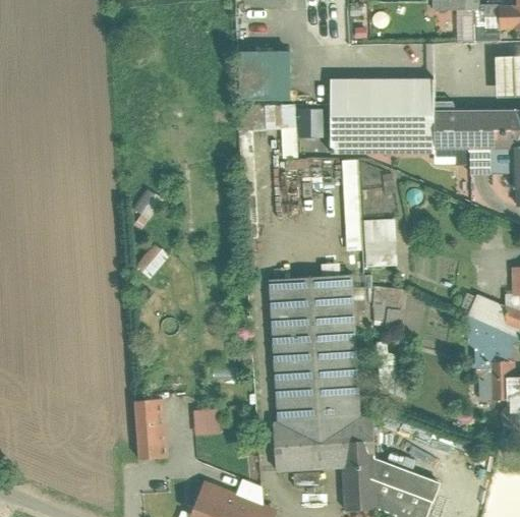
[(431,0),(432,10),(479,9),(478,0),(431,0)]
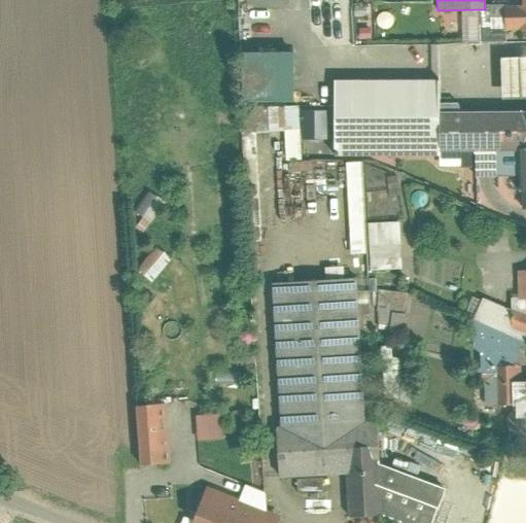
[(524,0),(524,3),(489,4),(489,29),(525,28),(525,0),(524,0)]
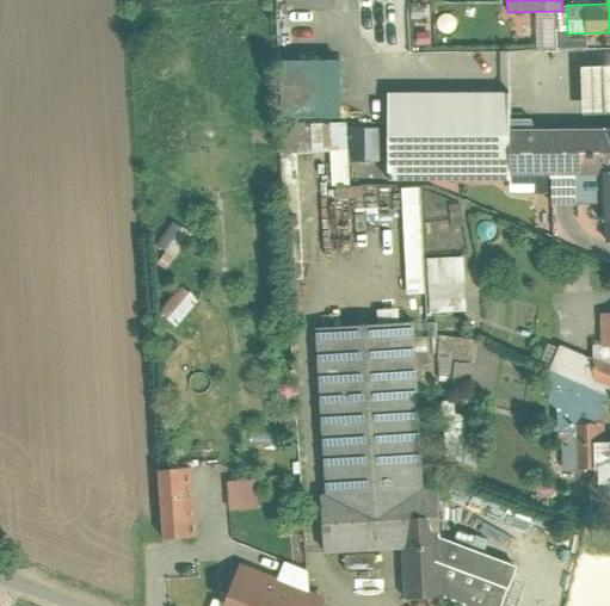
[(609,47),(580,48),(584,117),(609,115),(609,47)]
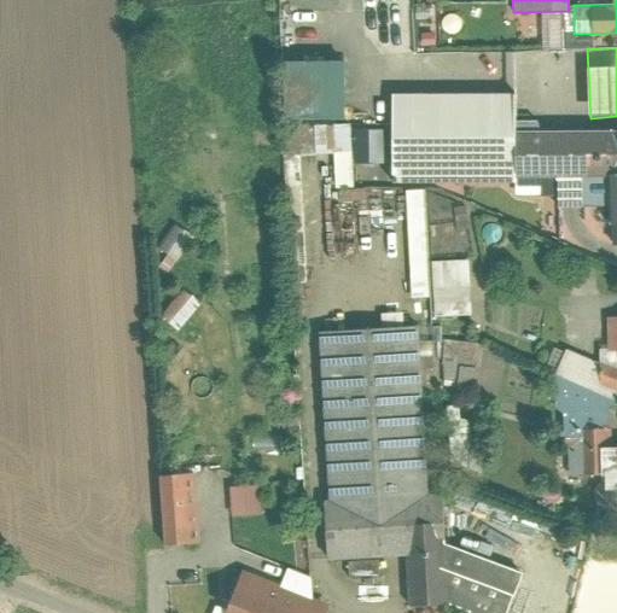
[(286,122),(345,120),(344,62),(285,63),(286,122)]
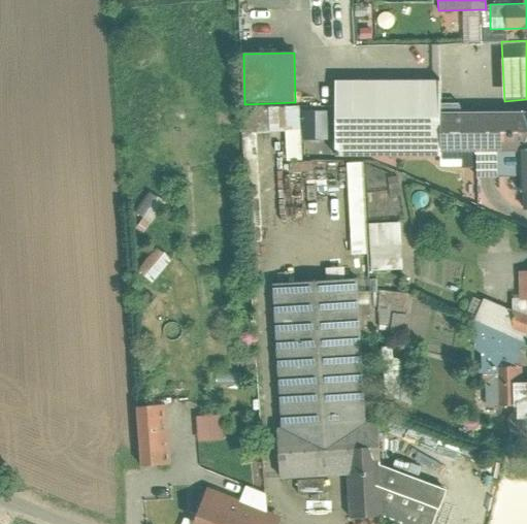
[(440,80),(336,82),(336,157),(440,156),(440,80)]
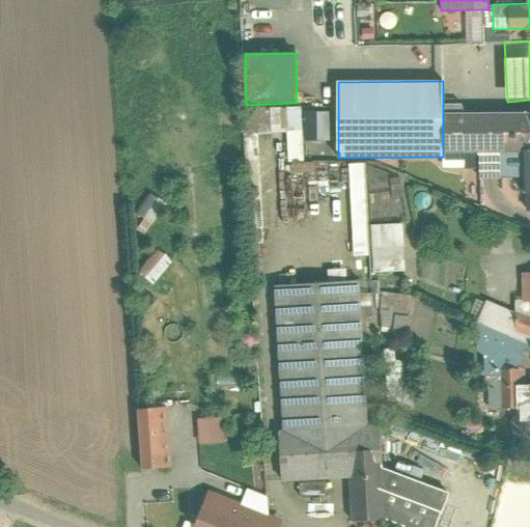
[(301,105),(269,106),(270,131),(285,131),(302,130),(301,105)]
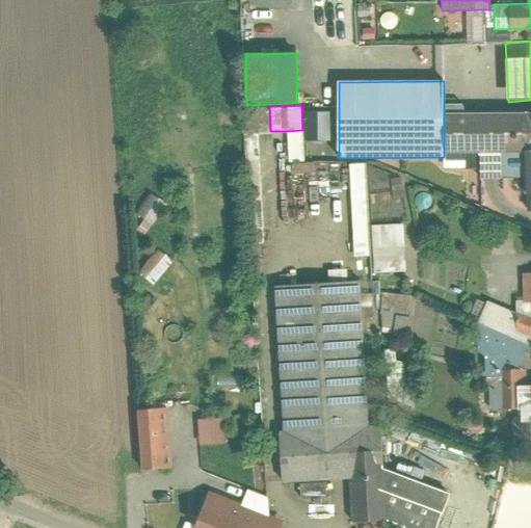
[(306,138),(330,138),(329,110),(306,111),(306,138)]
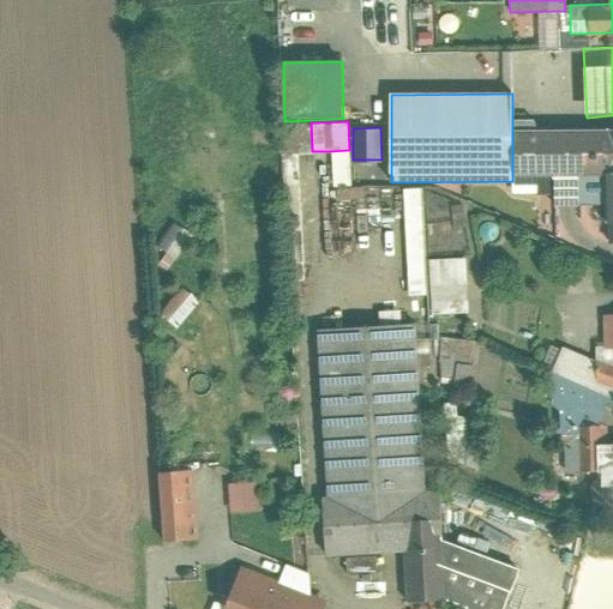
[(608,243),(612,242),(612,128),(514,131),(515,179),(608,178),(608,243)]
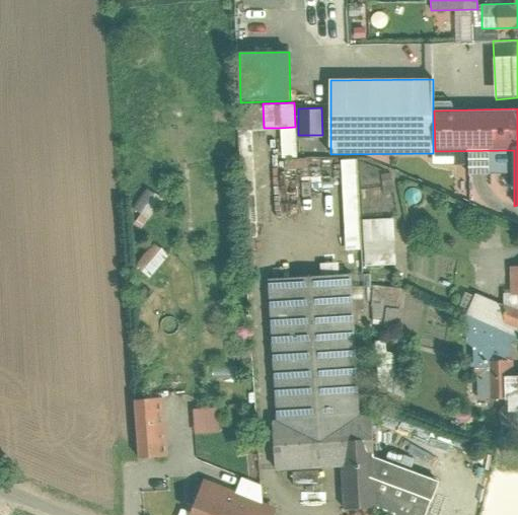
[(296,157),(295,127),(279,128),(280,157),(296,157)]
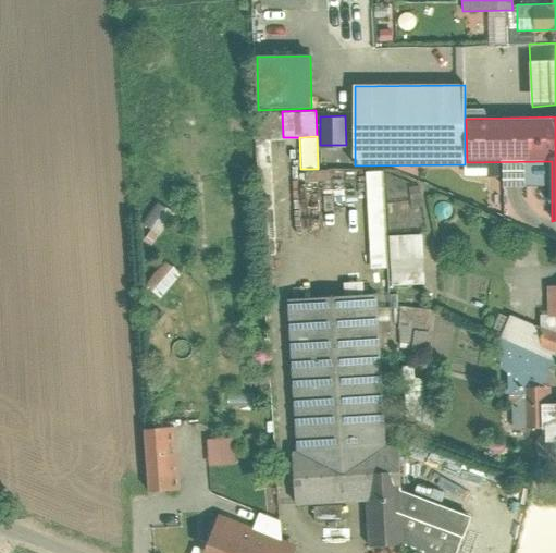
[(383,170),(366,170),(370,267),(388,266),(383,170)]
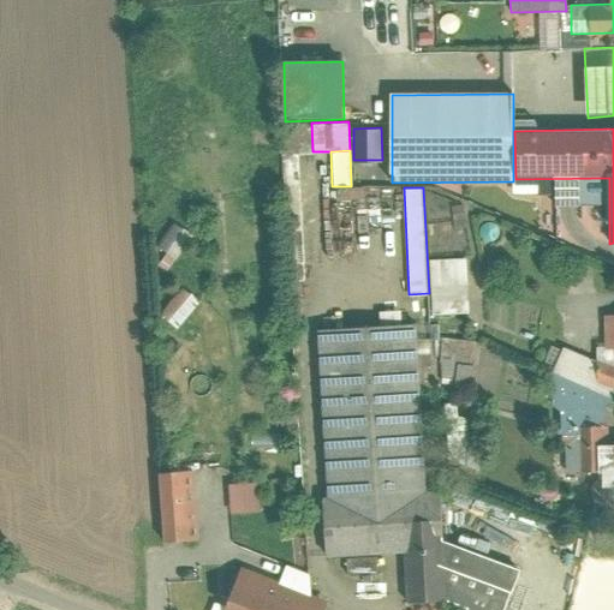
[(158,246),(174,259),(192,235),(174,223),(158,246)]
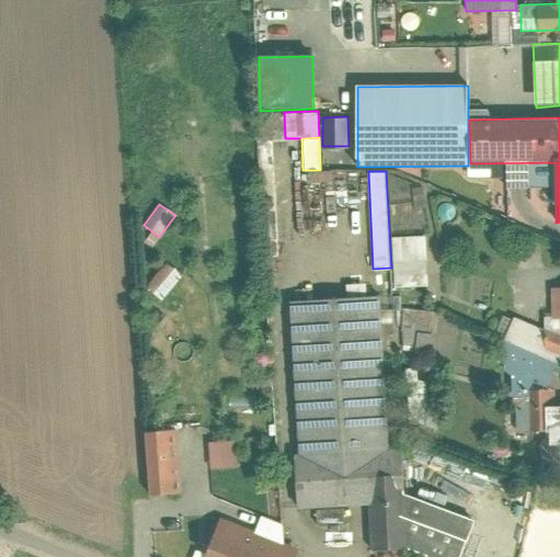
[(393,285),(427,284),(425,235),(391,237),(393,285)]
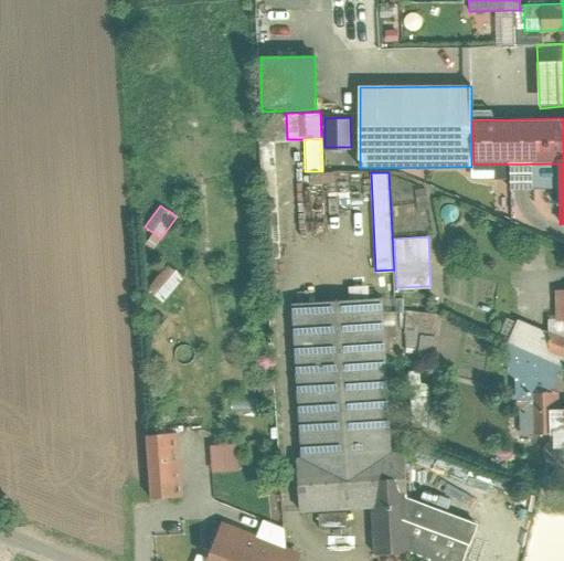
[(147,289),(162,302),(183,276),(168,263),(147,289)]
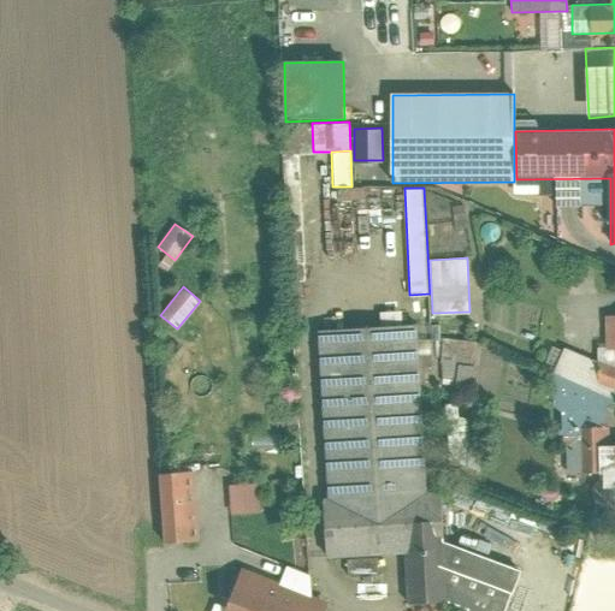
[(613,396),(614,390),(614,315),(607,315),(608,363),(565,346),(554,374),(613,396)]
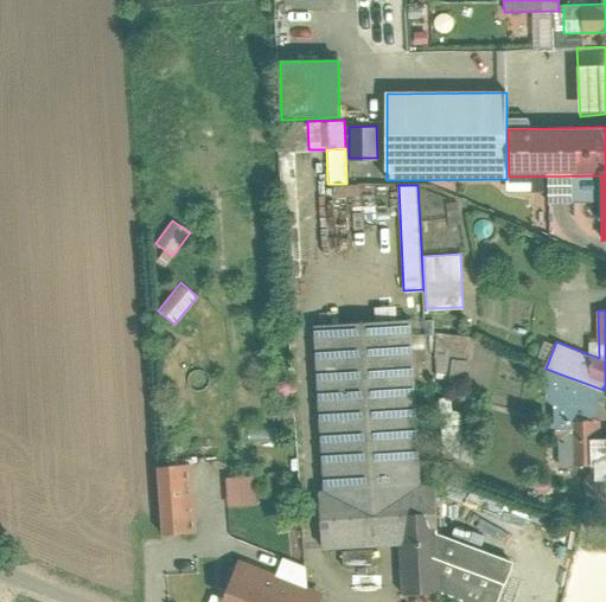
[(409,322),(307,328),(321,549),(396,544),(399,596),(438,594),(434,533),(431,487),(420,488),(409,322)]
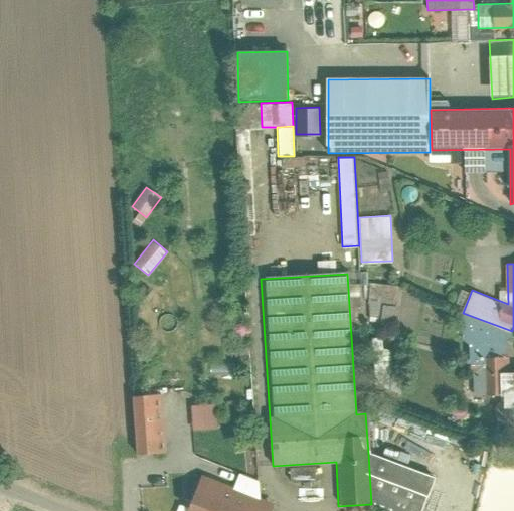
[(367,316),(382,318),(381,321),(397,323),(399,307),(393,306),(395,285),(370,283),(367,316)]
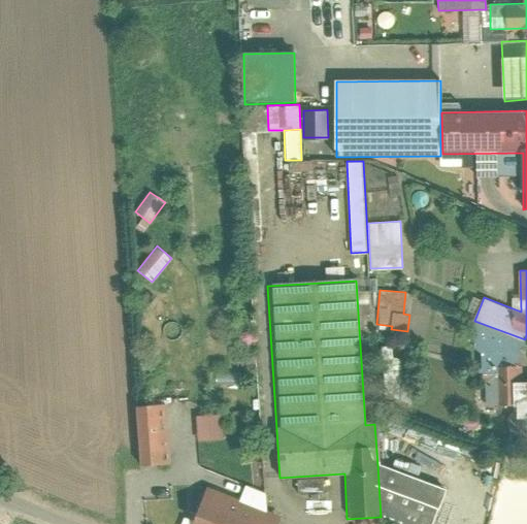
[(483,354),(484,374),(497,374),(497,366),(518,365),(518,351),(525,341),(473,322),(474,348),(483,354)]
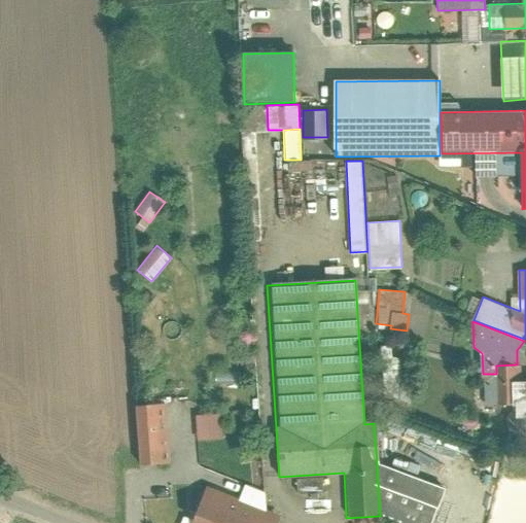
[(483,374),(484,406),(513,405),(514,420),(525,419),(525,382),(521,382),(520,364),(517,364),(496,365),(496,374),(483,374)]
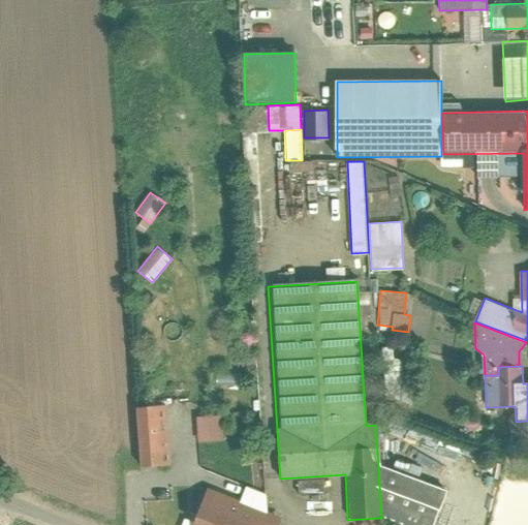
[(141,465),(171,463),(166,403),(136,405),(141,465)]
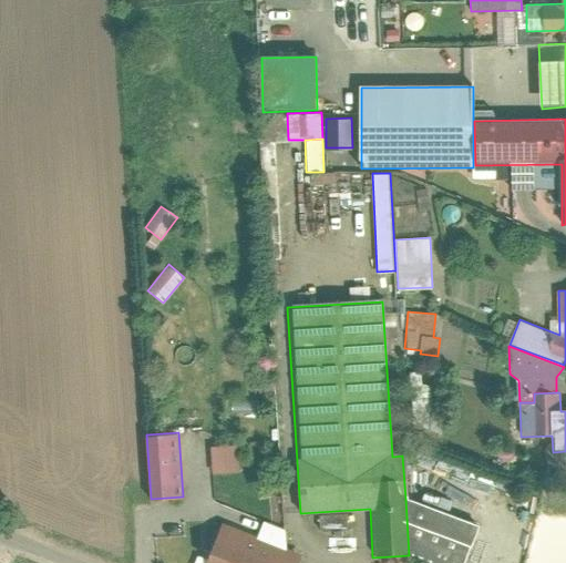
[(211,447),(213,473),(238,471),(237,444),(211,447)]
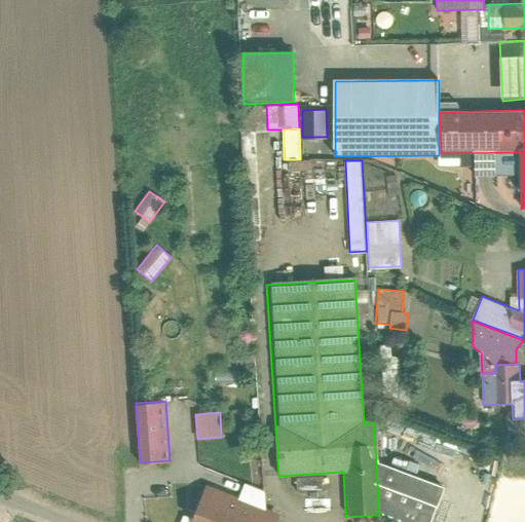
[(432,521),(445,489),(376,462),(379,515),(399,521),(398,521),(432,521)]
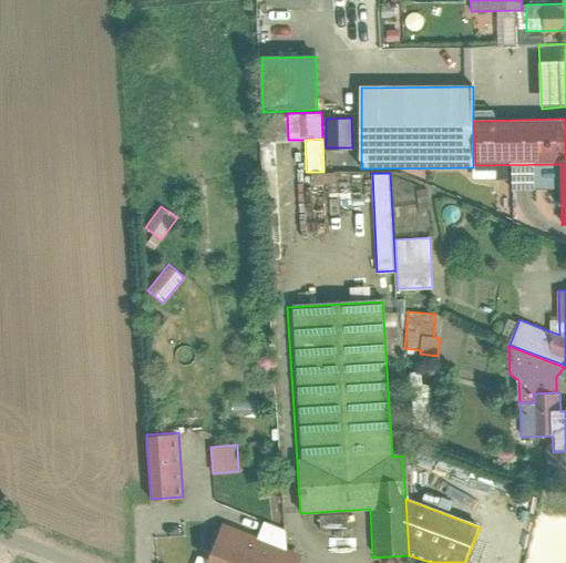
[(299,562),(301,559),(226,529),(212,562),(299,562)]
